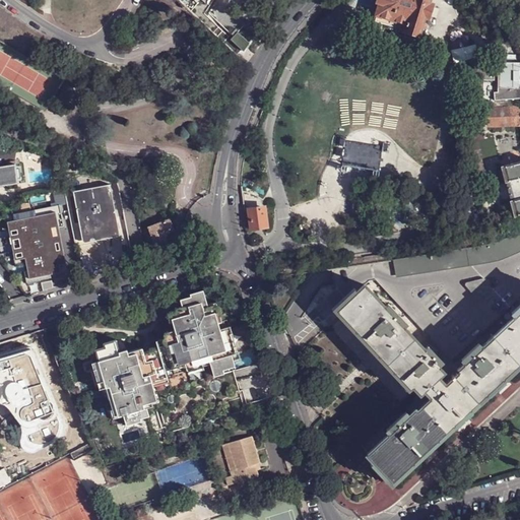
[(409,36),(416,39),(419,36),(420,37),(426,18),(428,18),(430,12),(432,5),(430,5),(431,0),(378,0),(378,3),(381,4),(375,22),(381,24),(385,25),(396,28),(400,30),(408,33),(409,36)]
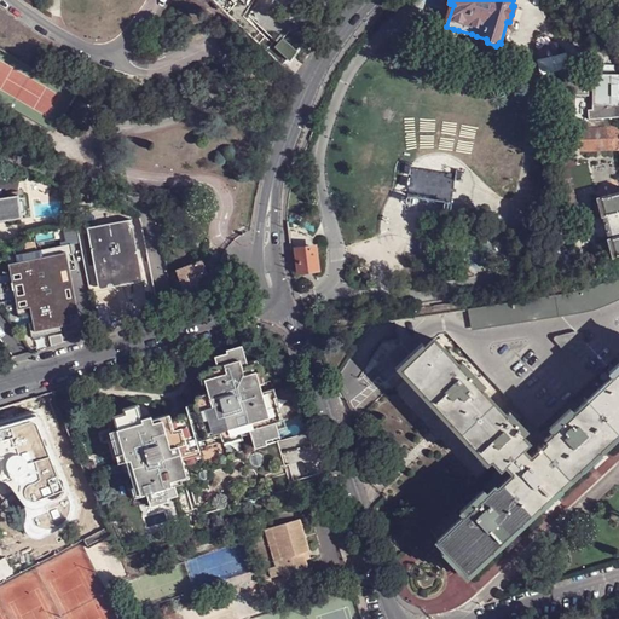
[(238,18),(252,33),(256,38),(264,30),(246,11),(238,18)]
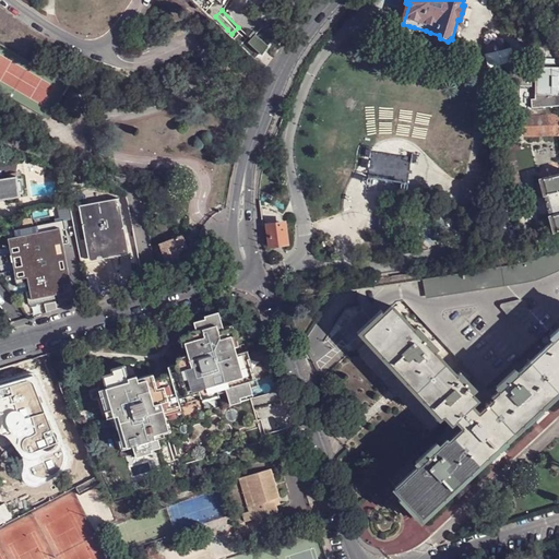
[(270,46),(257,34),(249,42),(263,55),(270,46)]
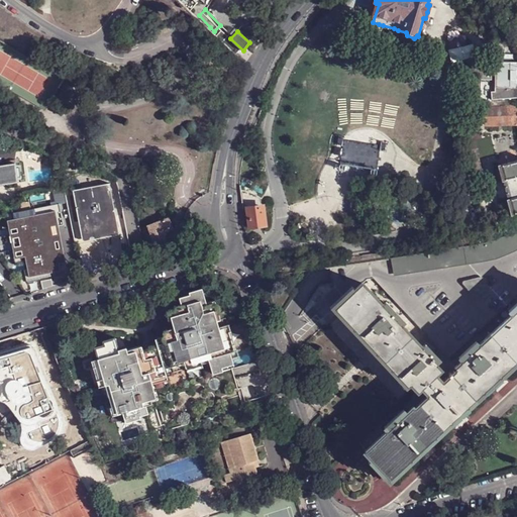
[(516,89),(516,61),(494,63),(495,92),(491,92),(492,100),(514,99),(513,90),(516,89)]
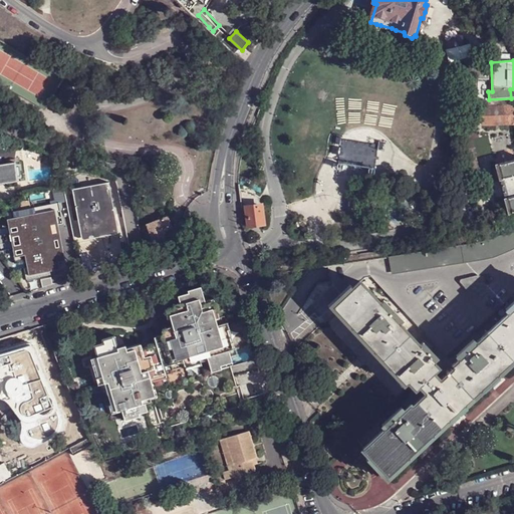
[(483,107),(483,116),(484,125),(513,123),(513,105),(503,106),(483,107)]
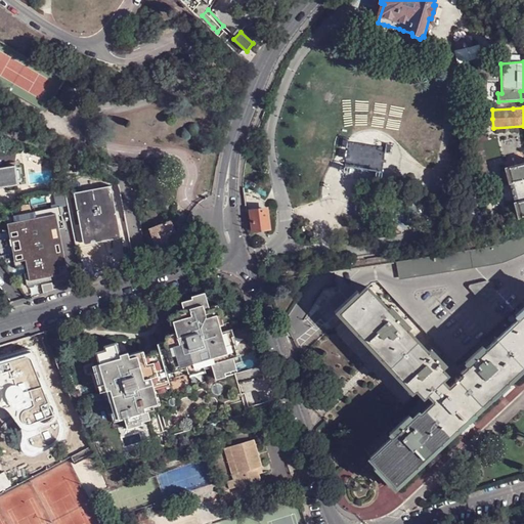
[(0,187),(17,185),(14,163),(6,164),(6,167),(0,167),(0,187)]
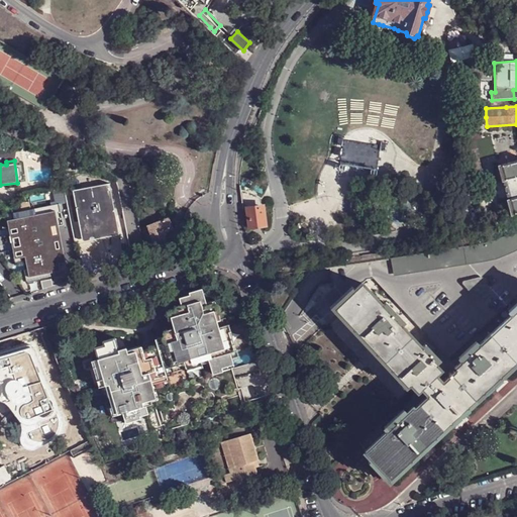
[(512,215),(516,213),(516,161),(499,166),(499,168),(497,168),(497,169),(496,170),(499,179),(500,179),(501,181),(503,180),(503,181),(504,181),(506,187),(505,187),(507,194),(508,193),(509,200),(508,200),(512,215)]
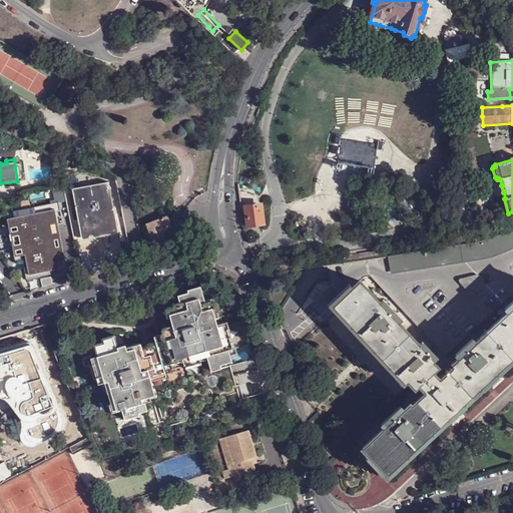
[(70,184),(80,234),(116,227),(106,177),(70,184)]
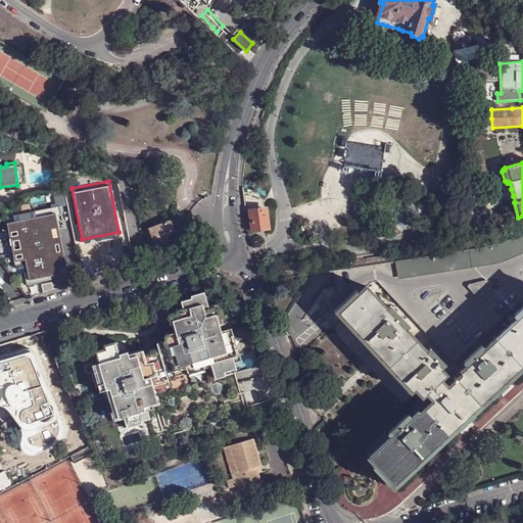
[(244,196),(246,210),(249,209),(253,209),(252,195),(244,196)]
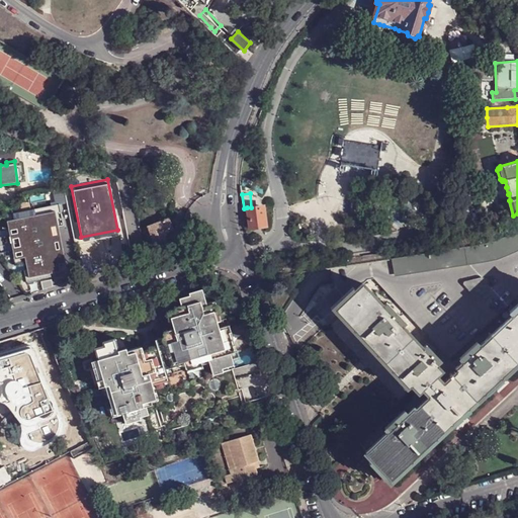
[(51,227),(58,225),(54,204),(12,212),(13,220),(6,221),(7,229),(14,228),(17,227),(19,233),(15,234),(9,235),(10,244),(17,243),(21,242),(22,248),(18,248),(12,249),(15,266),(22,264),(25,263),(26,269),(23,270),(25,281),(50,276),(50,273),(60,271),(51,227)]
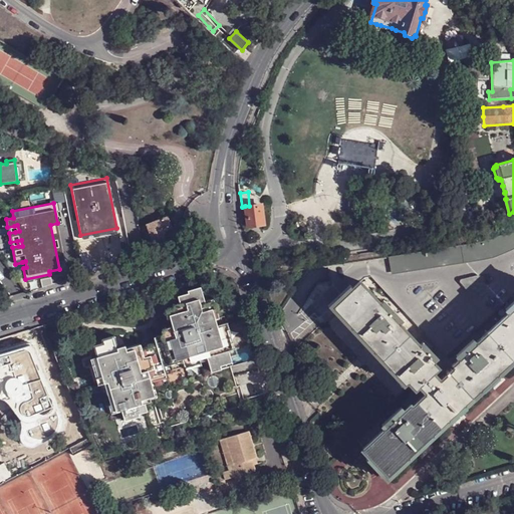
[(248,226),(248,228),(257,227),(267,226),(267,223),(265,214),(264,203),(249,206),(245,206),(246,208),(248,208),(261,206),(264,224),(250,226),(248,226)]
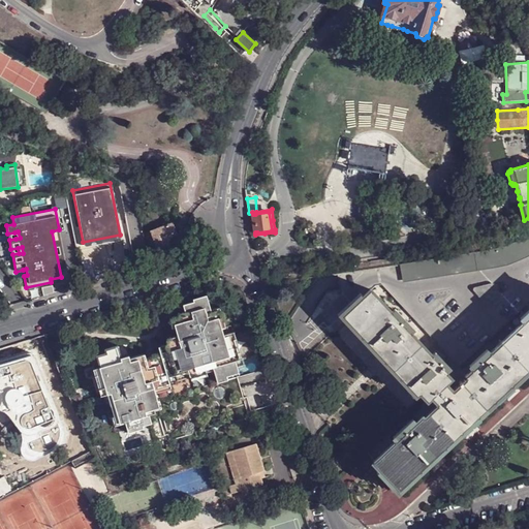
[(255,214),(256,228),(257,232),(272,230),(269,212),(255,214)]
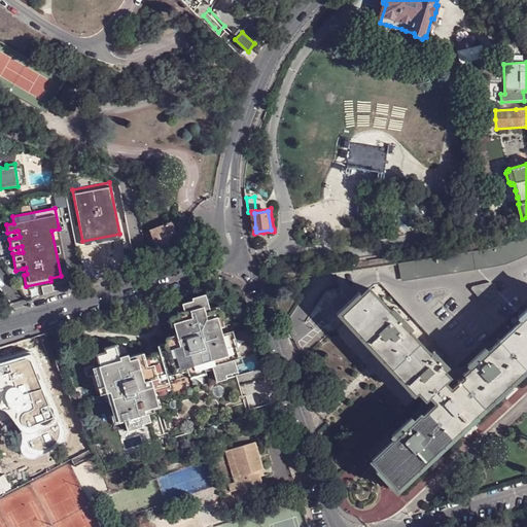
[(172,221),(151,229),(160,249),(170,246),(167,238),(169,236),(176,233),(172,221)]
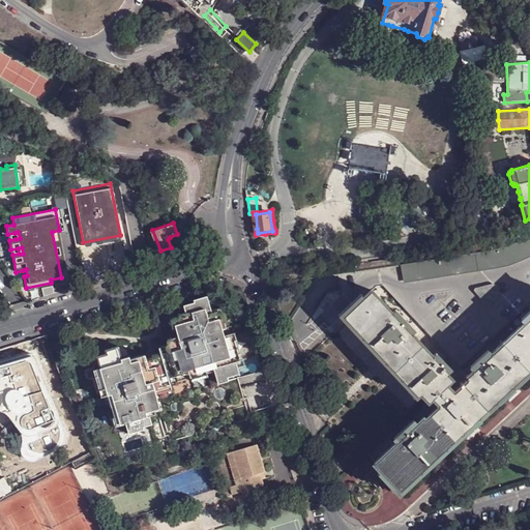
[(59,230),(52,232),(61,277),(68,275),(59,230)]
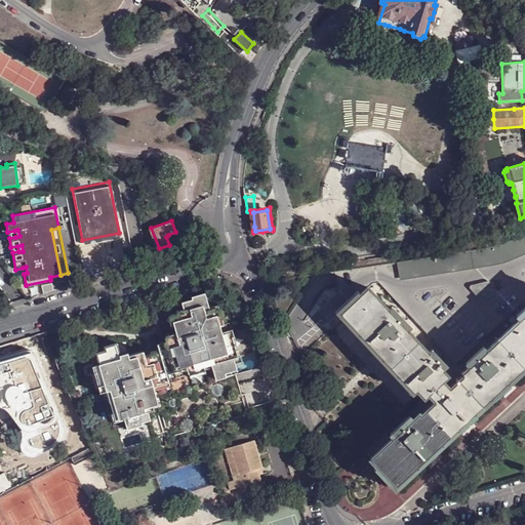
[(150,251),(159,248),(151,228),(143,231),(143,233),(144,237),(145,241),(146,241),(150,251)]
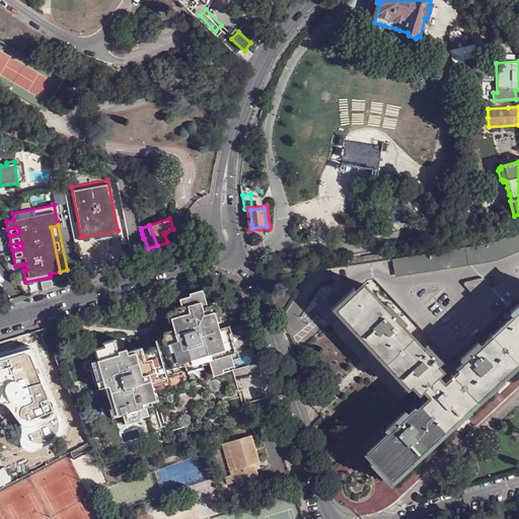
[(518,231),(497,242),(394,258),(396,276),(484,263),(497,260),(509,255),(518,250),(518,231)]
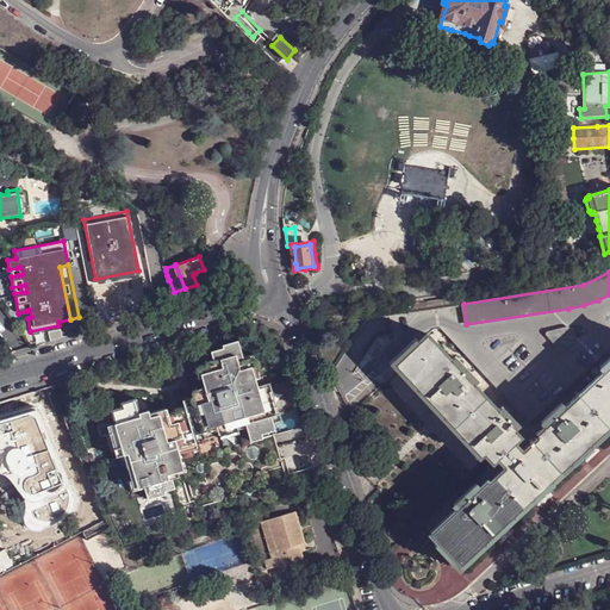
[(365,358),(386,381),(397,371),(400,368),(412,358),(409,353),(419,342),(428,335),(429,336),(434,330),(441,329),(524,418),(529,425),(531,423),(609,349),(609,294),(598,300),(584,305),(568,309),(466,324),(464,304),(393,316),(396,334),(387,336),(380,338),(375,344),(365,358)]
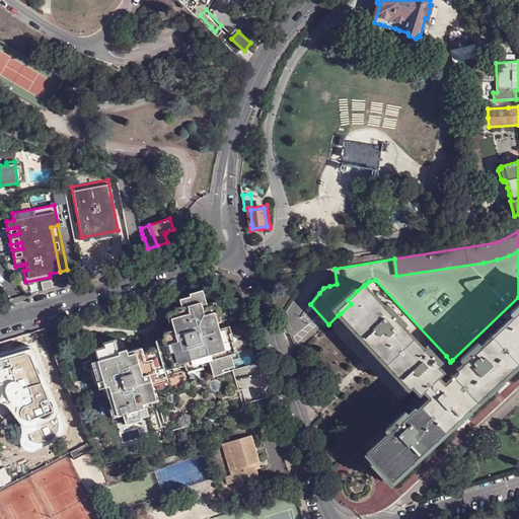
[(419,392),(420,393),(424,390),(439,376),(444,371),(439,365),(434,360),(429,354),(424,349),(403,326),(398,321),(389,312),(384,306),(365,286),(364,285),(357,291),(348,300),(351,304),(341,313),(410,388),(412,385),(419,392)]
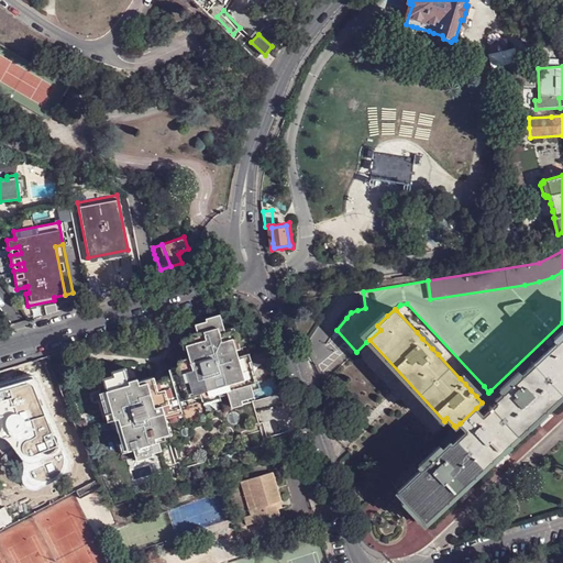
[(132,384),(131,381),(127,367),(113,371),(114,375),(105,378),(108,390),(101,392),(110,421),(117,419),(120,418),(130,450),(135,449),(139,460),(154,455),(154,453),(163,450),(161,441),(167,440),(166,434),(163,424),(168,422),(169,420),(167,419),(167,418),(166,414),(183,408),(181,401),(189,399),(202,395),(205,400),(206,404),(222,399),(222,396),(221,393),(229,390),(229,394),(233,407),(244,404),(244,400),(253,398),(255,397),(256,398),(253,384),(244,355),(241,356),(239,350),(242,349),(239,334),(234,335),(232,332),(228,333),(227,331),(222,315),(208,318),(208,321),(197,324),(199,332),(192,334),(194,338),(196,343),(188,344),(191,356),(185,359),(183,359),(179,366),(175,367),(175,366),(174,368),(172,368),(174,376),(157,382),(156,376),(140,382),(132,384)]
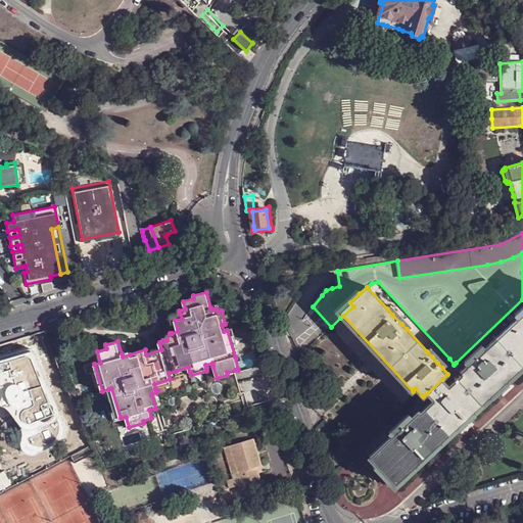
[(391,306),(387,308),(392,315),(395,312),(391,306)]
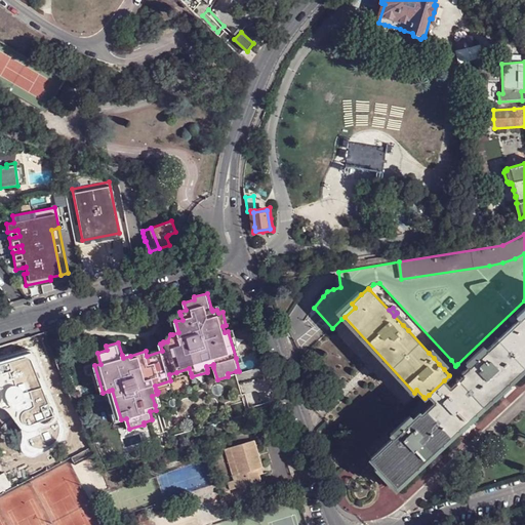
[(524,309),(524,310),(524,311),(524,314),(521,319),(488,350),(482,356),(478,352),(473,357),(476,361),(471,366),(462,373),(465,376),(460,379),(483,404),(499,390),(509,381),(524,366),(523,365),(524,363),(524,309)]
